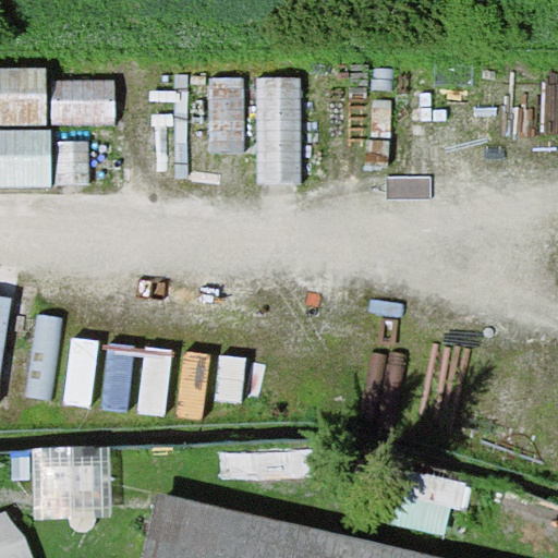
[(0,69),(0,125),(46,125),(46,69),(0,69)]
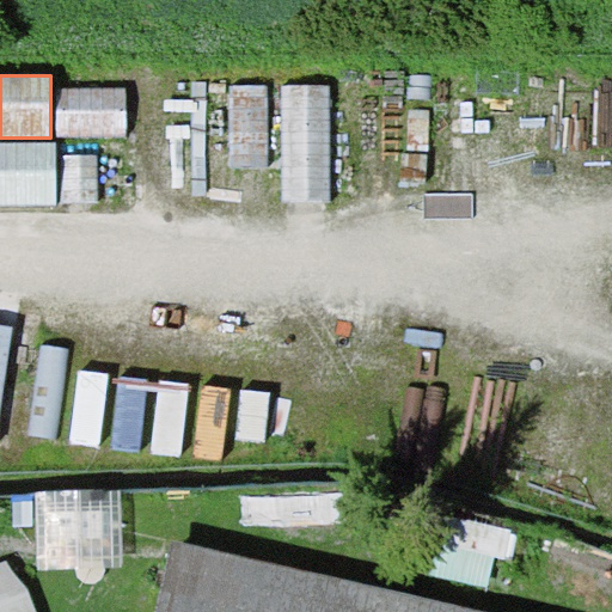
[(230,167),(268,167),(267,87),(228,86),(230,167)]
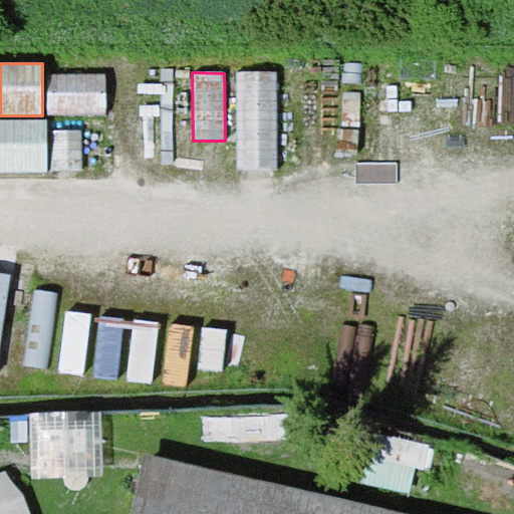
[(277,170),(277,72),(235,73),(236,170),(277,170)]
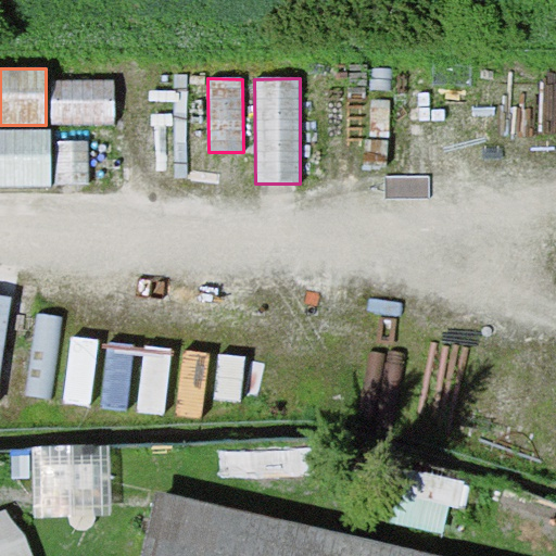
[(51,125),(113,125),(113,80),(50,80),(51,125)]
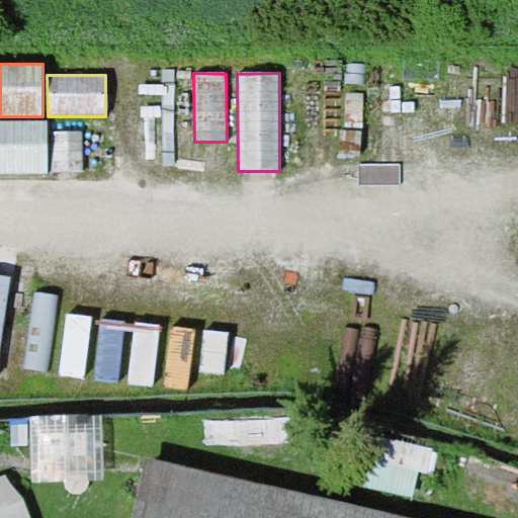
[(0,174),(47,174),(47,121),(0,121),(0,174)]
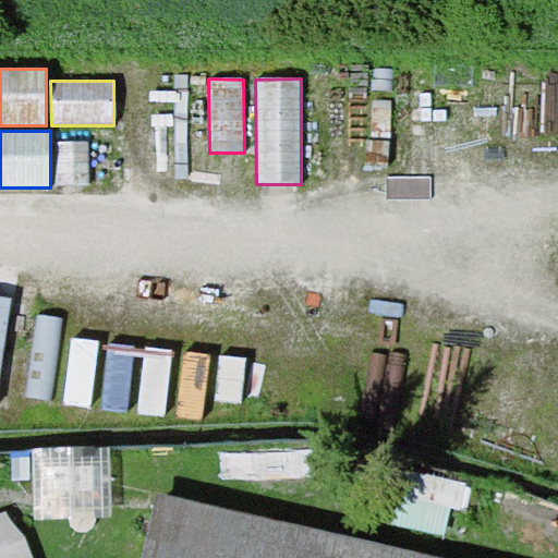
[(87,132),(53,132),(53,174),(88,173),(87,132)]
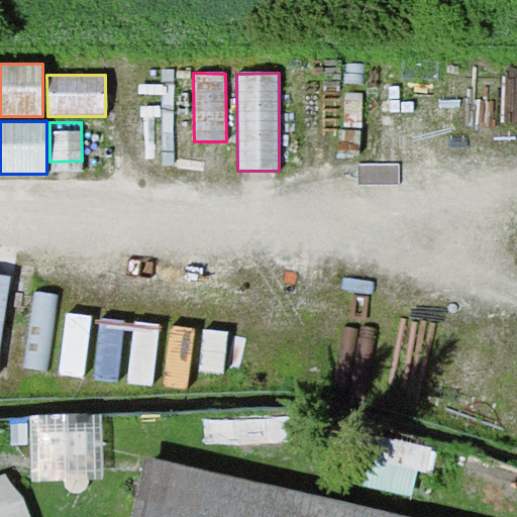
[(0,350),(9,278),(0,276),(0,350)]
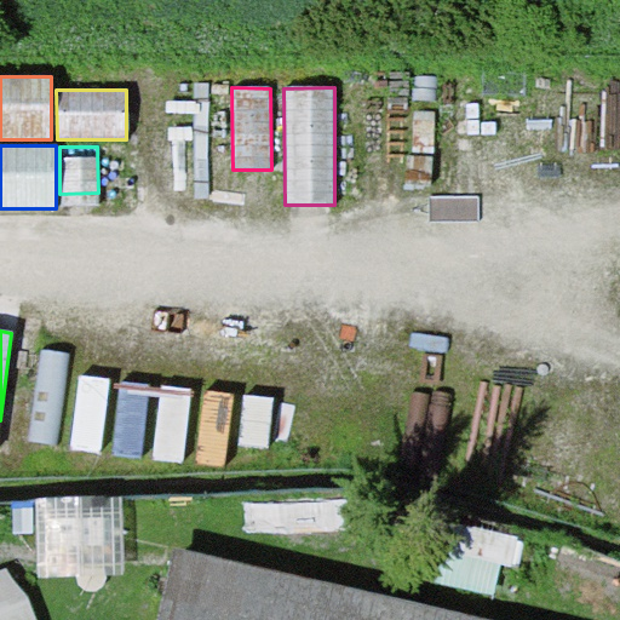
[(70,354),(40,350),(28,441),(57,445),(70,354)]
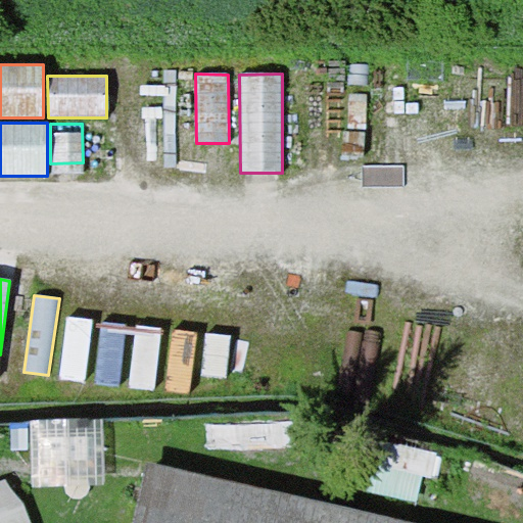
[(47,414),(49,464),(112,461),(109,411),(47,414)]
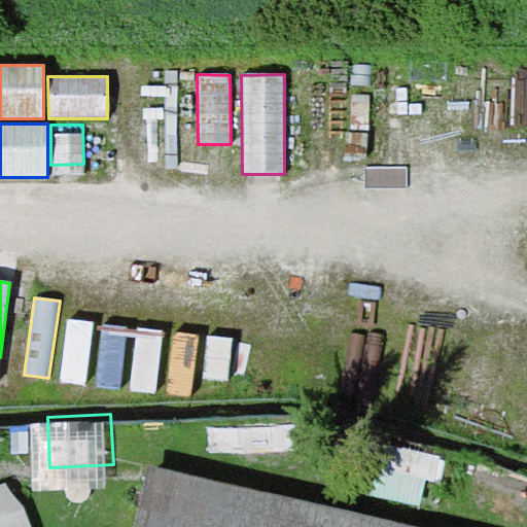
[(0,526),(40,526),(28,473),(0,480),(0,526)]
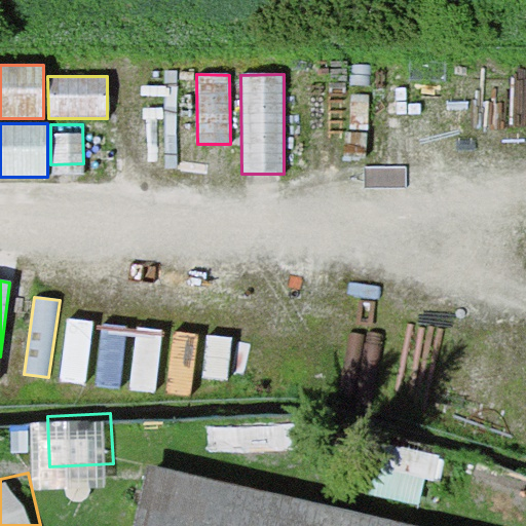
[(376,525),(148,474),(136,525),(376,525)]
